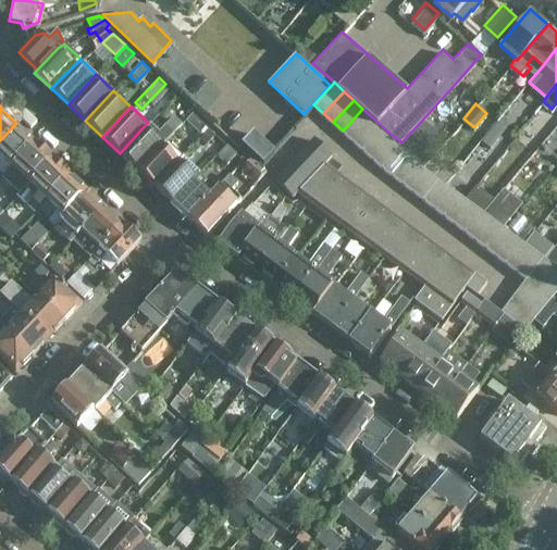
[(362,109),(343,130),(351,139),(372,117),(362,109)]
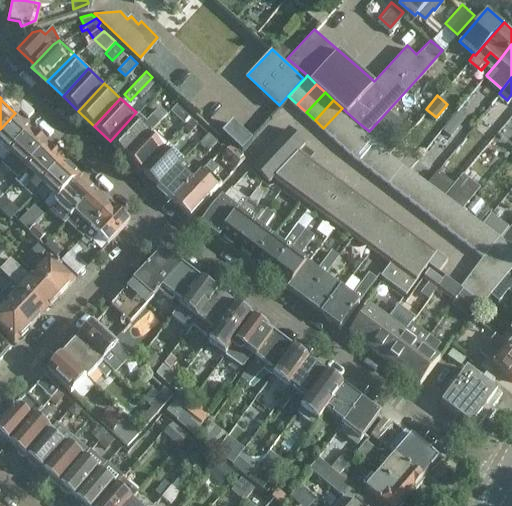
[(191,116),(176,101),(170,108),(185,122),(191,116)]
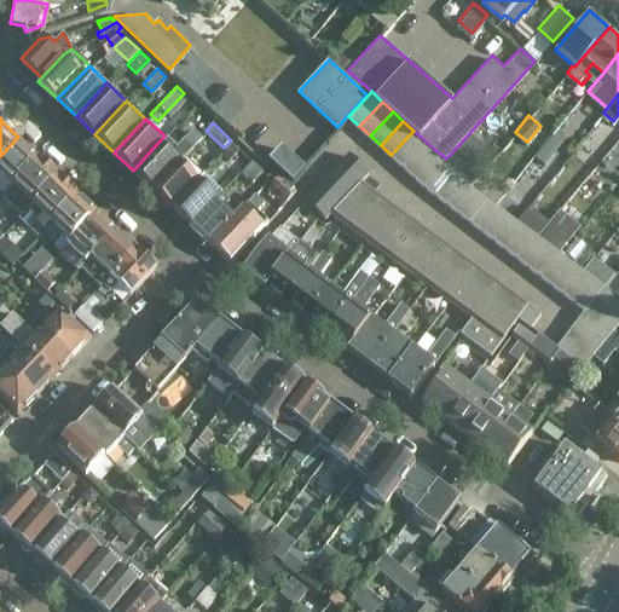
[(165,136),(133,171),(152,188),(154,188),(185,154),(194,144),(202,136),(191,127),(184,136),(177,143),(167,133),(165,136)]
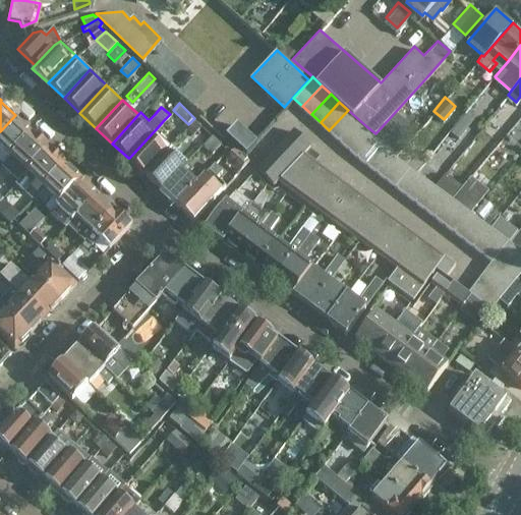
[(348,110),(329,130),(338,138),(357,118),(348,110)]
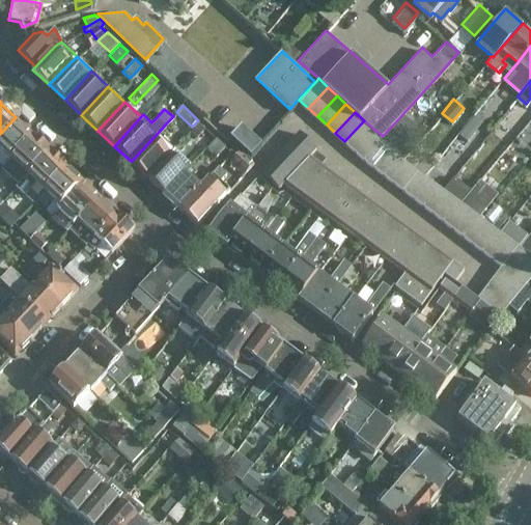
[(404,112),(383,136),(392,144),(394,146),(401,153),(404,156),(404,155),(416,141),(425,130),(404,112)]
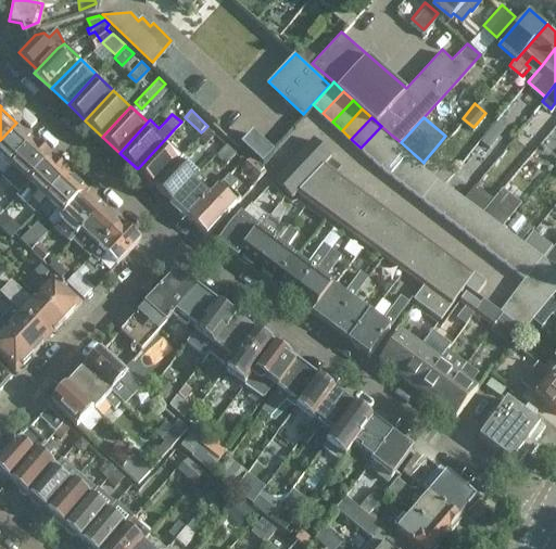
[(33,139),(16,123),(0,140),(0,155),(10,165),(11,164),(33,139)]
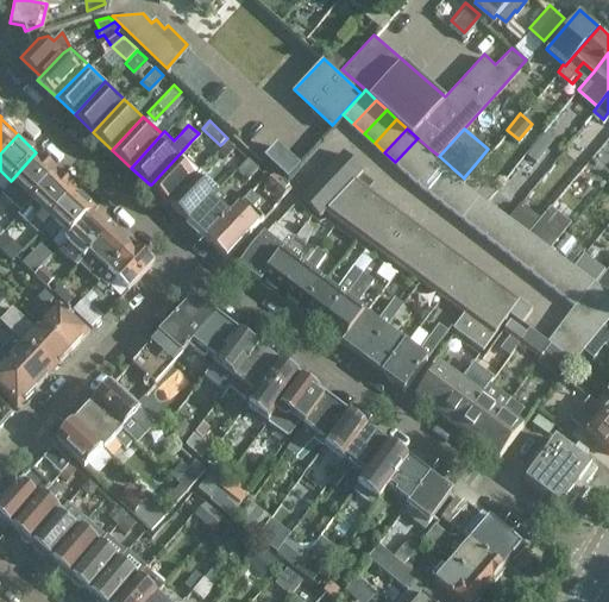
[(418,138),(395,162),(406,171),(428,148),(418,138)]
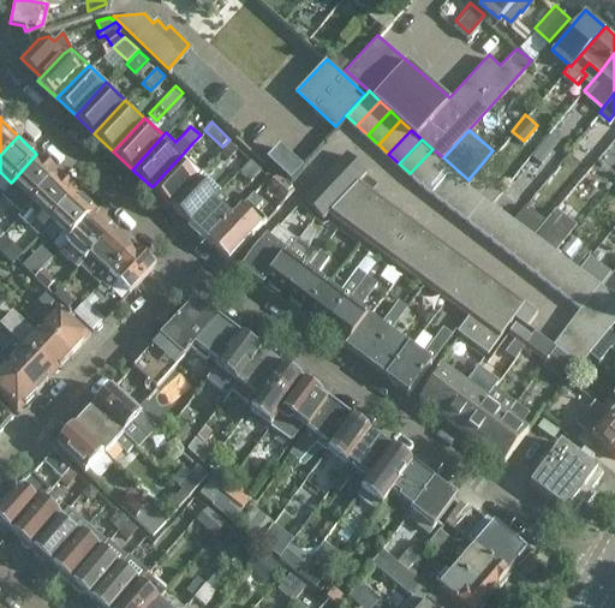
[(279,145),(268,155),(290,177),(300,165),(279,145)]
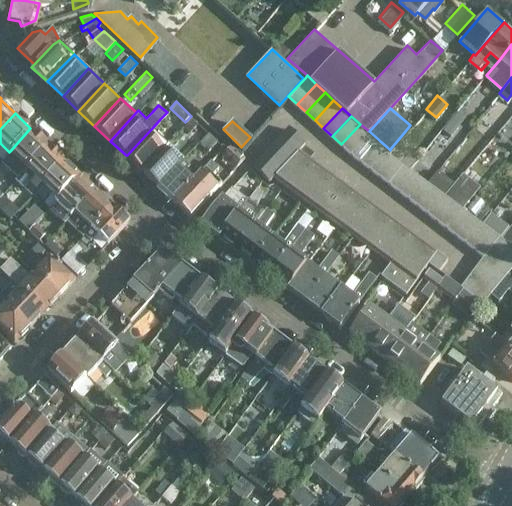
[(208,132),(199,123),(193,129),(202,137),(208,132)]
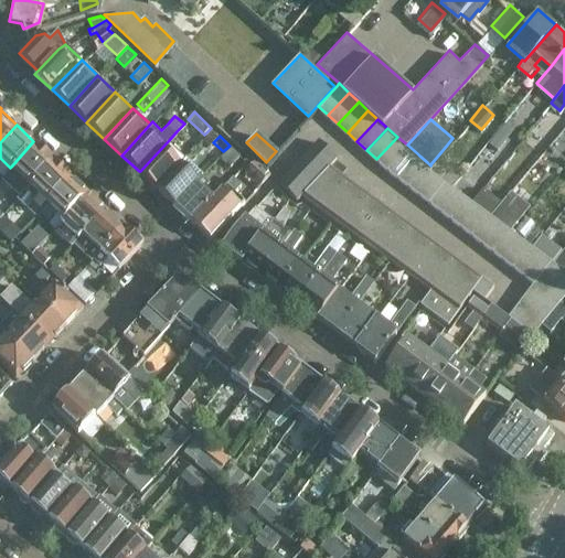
[(397,137),(376,159),(387,169),(407,145),(397,137)]
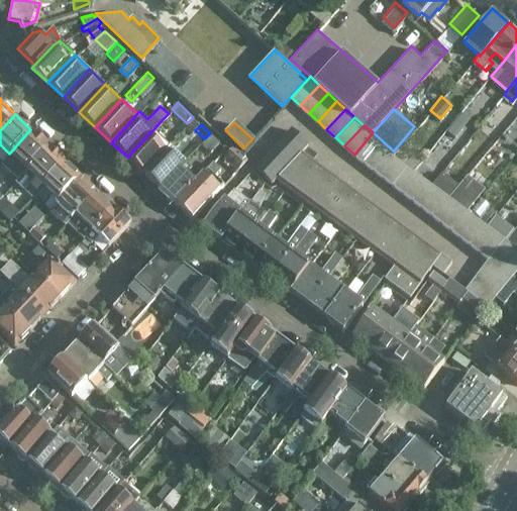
[(291,126),(273,145),(290,162),(302,150),(309,142),(291,126)]
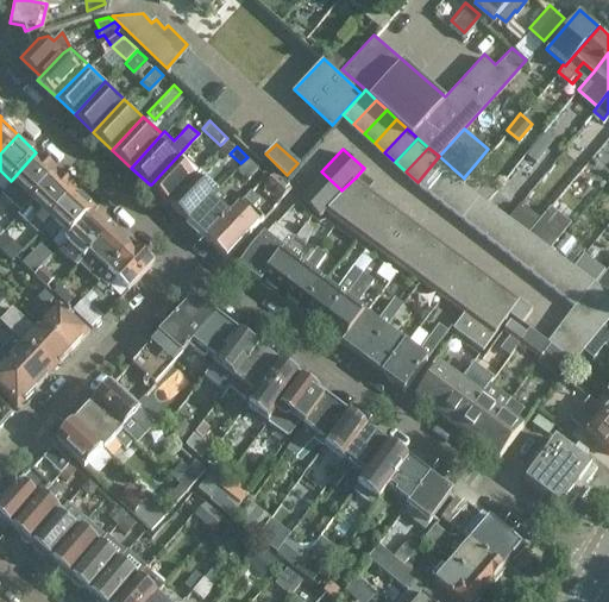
[(37,152),(36,152),(12,180),(22,187),(12,198),(16,201),(0,218),(0,227),(1,229),(57,168),(38,151),(37,152)]
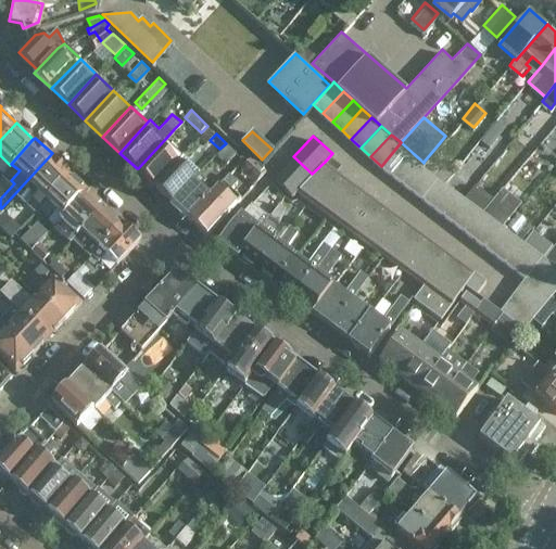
[(184,153),(166,138),(138,168),(155,183),(184,153)]
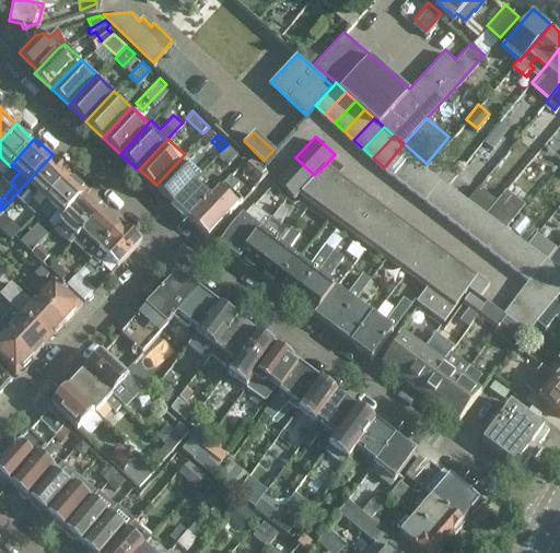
[(221,150),(207,166),(211,171),(224,159),(229,162),(237,152),(228,143),(228,144),(221,150)]
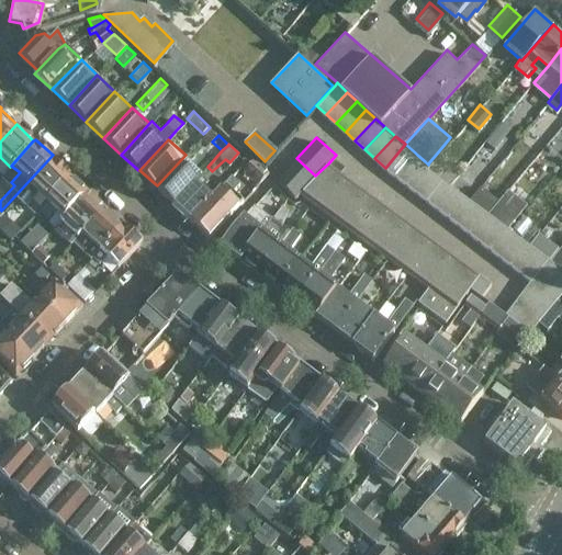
[(405,144),(385,168),(396,177),(415,153),(405,144)]
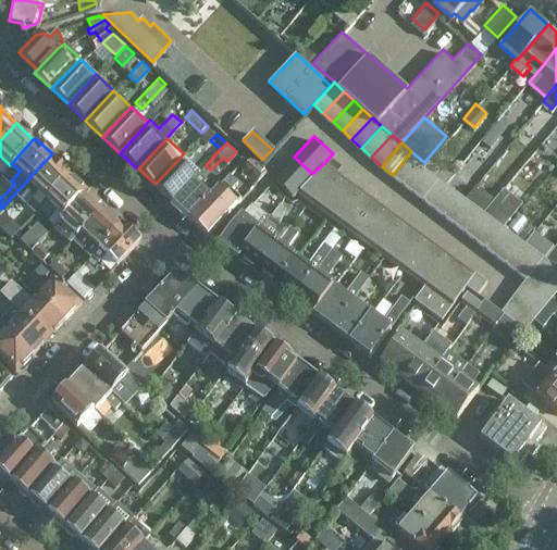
[(411,151),(393,175),(403,183),(421,160),(411,151)]
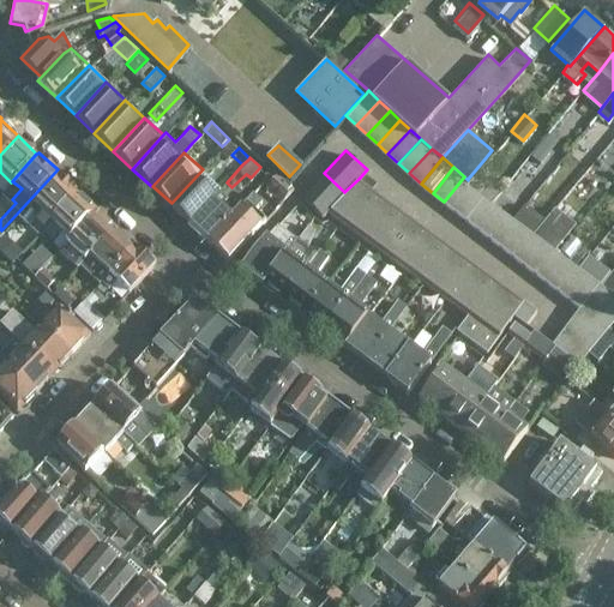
[(78,188),(58,169),(1,230),(2,232),(18,215),(28,223),(42,208),(52,217),(78,188)]
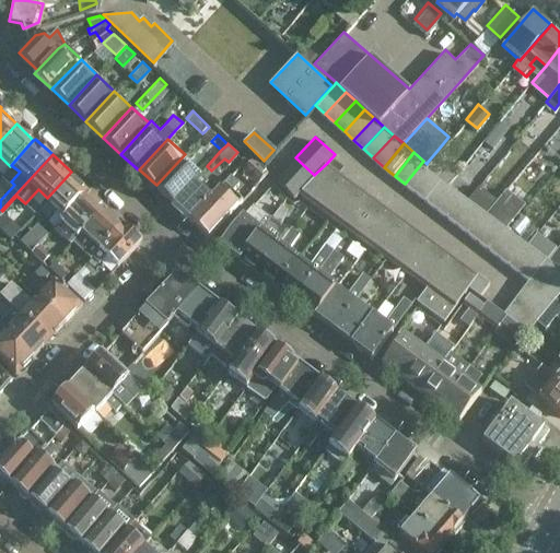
[(191,162),(185,154),(156,185),(174,201),(201,172),(190,163),(191,162)]
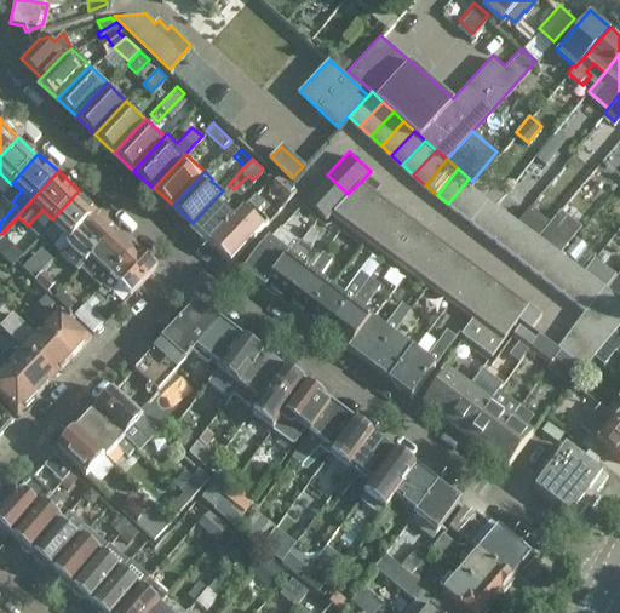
[(281,173),(268,187),(285,201),(297,188),(281,173)]
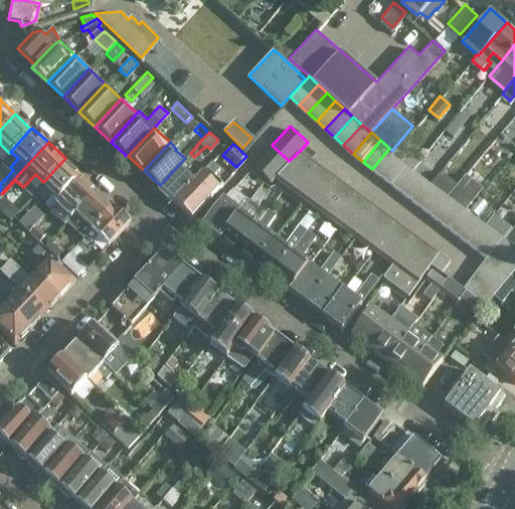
[(289,161),(272,145),(254,164),(271,180),(276,176),(289,161)]
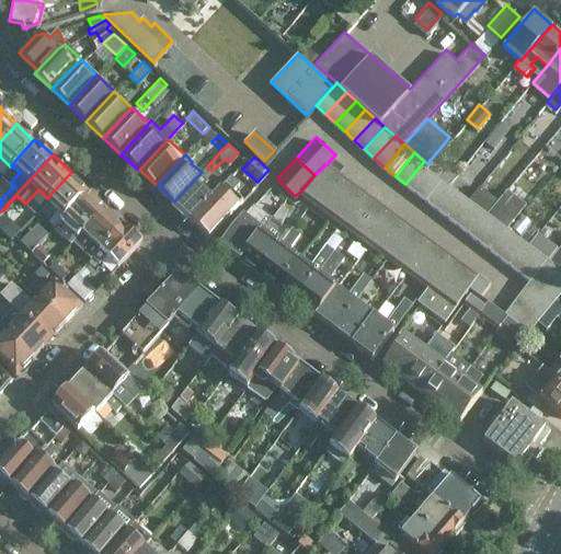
[(424,161),(405,184),(416,193),(435,169),(428,163),(427,163),(427,164),(424,161)]
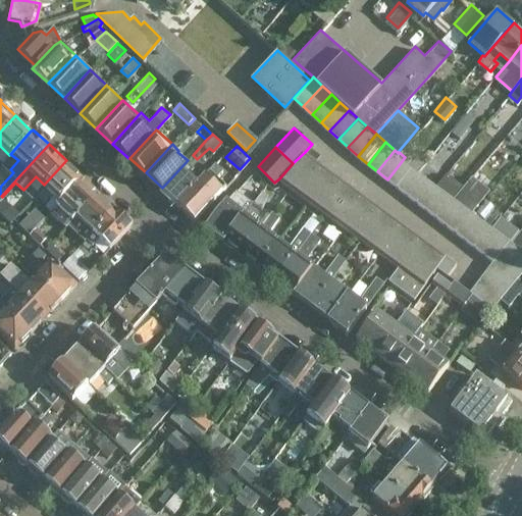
[(305,152),(293,163),(279,178),(303,196),(324,166),(305,152)]
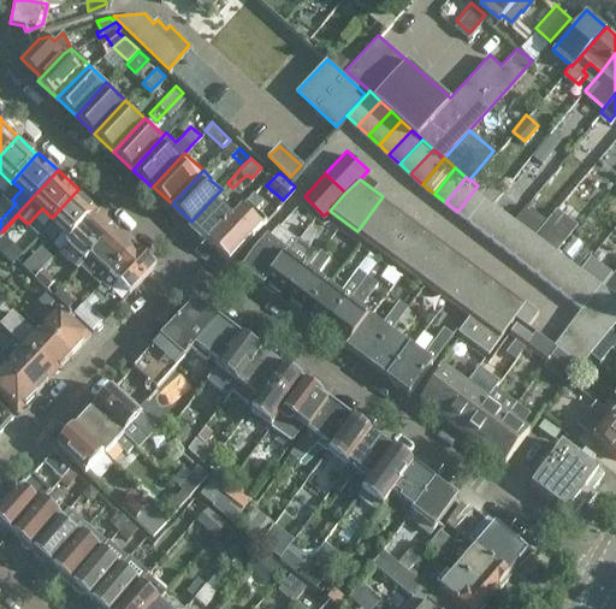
[(478,185),(457,212),(468,220),(489,194),(478,185)]
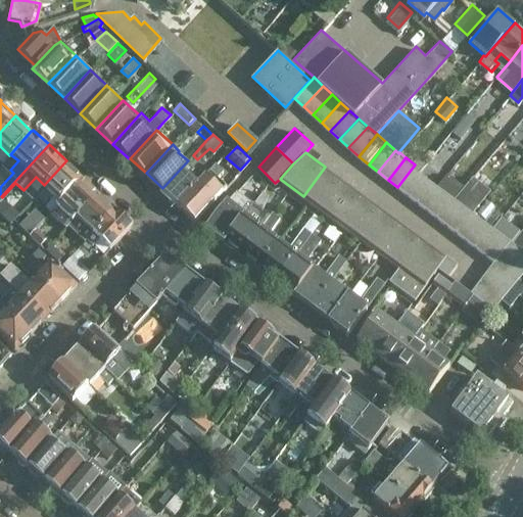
[(66,160),(44,185),(39,191),(46,197),(51,193),(53,195),(45,204),(50,209),(81,177),(65,162),(66,160)]
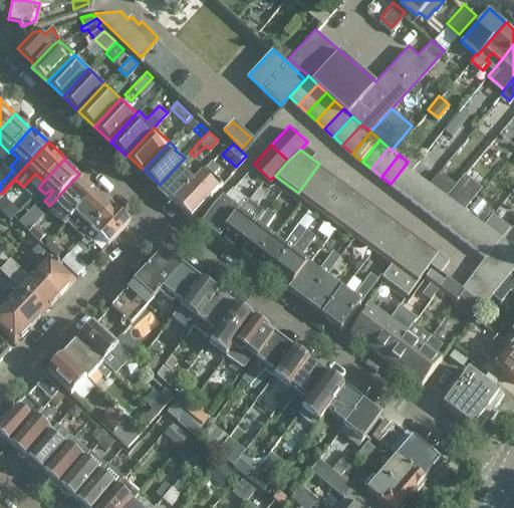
[(191,164),(185,158),(160,185),(176,200),(195,179),(185,170),(191,164)]
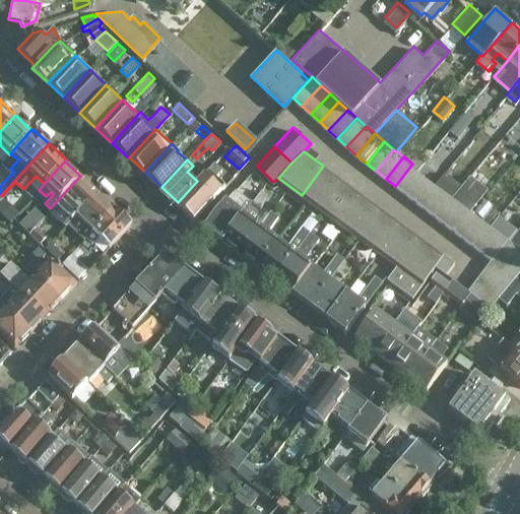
[(426,159),(418,169),(423,172),(432,179),(439,171),(426,159)]
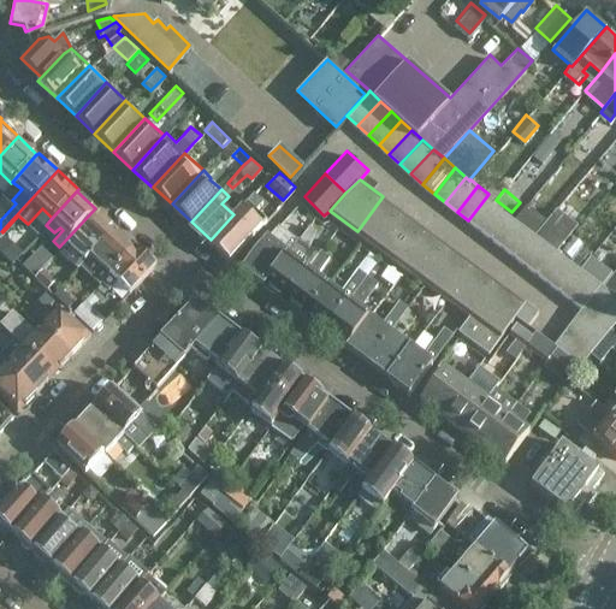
[(211,240),(230,259),(268,218),(256,206),(262,199),(254,191),(234,214),(211,240)]
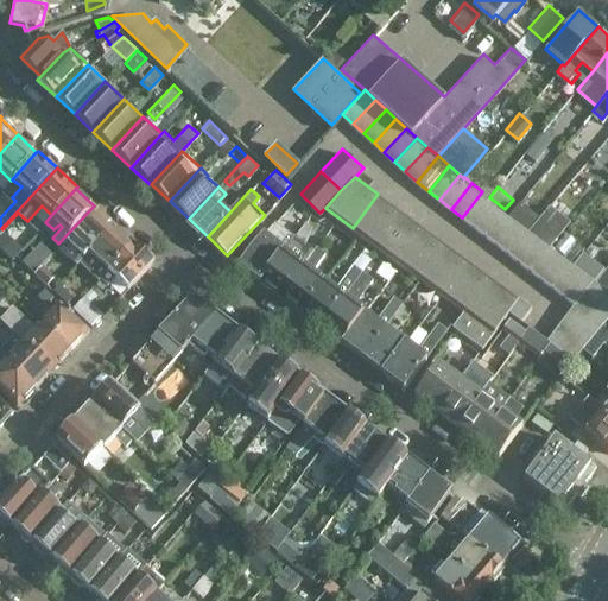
[(482,191),(462,217),(474,227),(494,201),(489,197),(482,191)]
